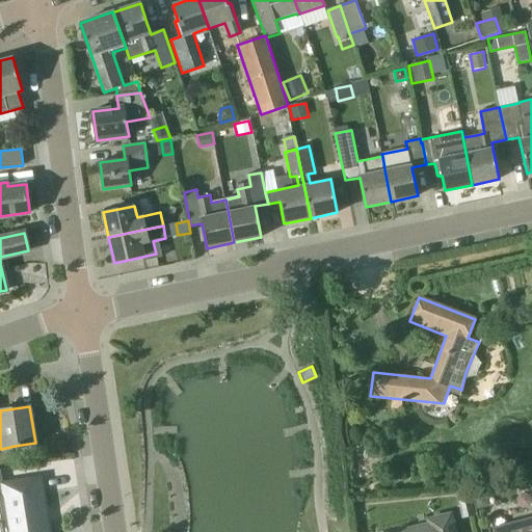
[(0,470),(0,469),(0,486),(2,487),(7,521),(0,521),(0,531),(48,531),(42,490),(40,478),(2,483),(0,470)]
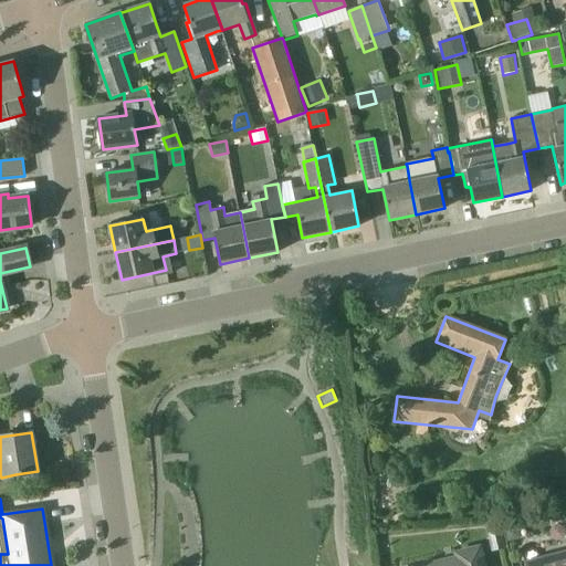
[(505,530),(509,542),(521,538),(517,526),(505,530)]
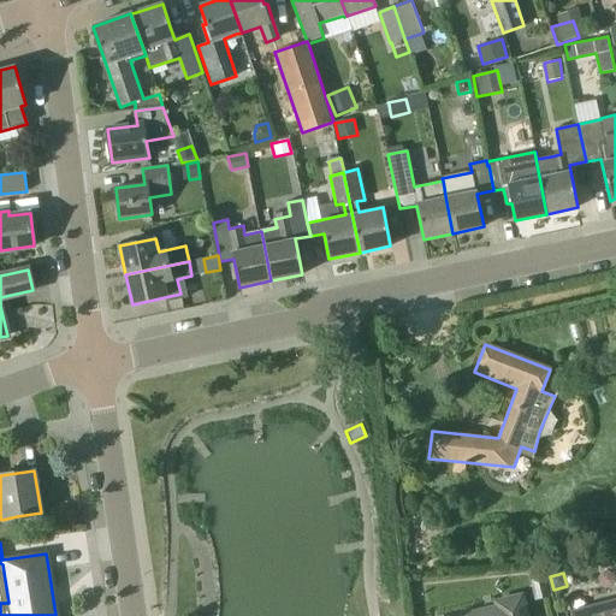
[(526,615),(521,593),(493,600),(495,605),(449,615),(526,615)]
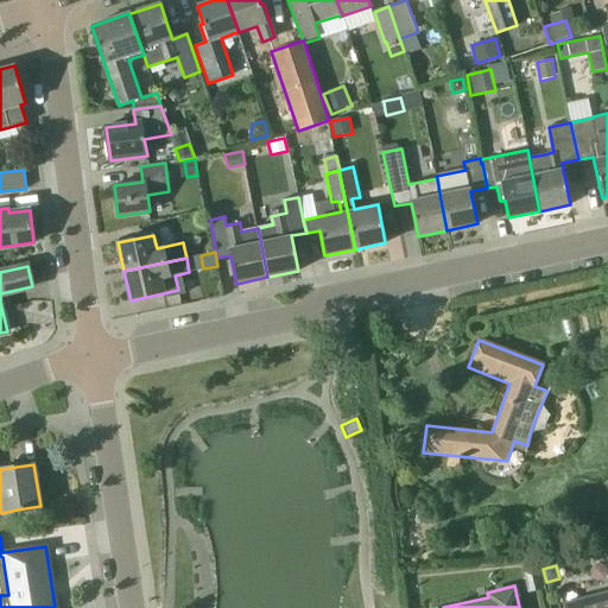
[(607,607),(607,590),(567,601),(568,607),(607,607)]
